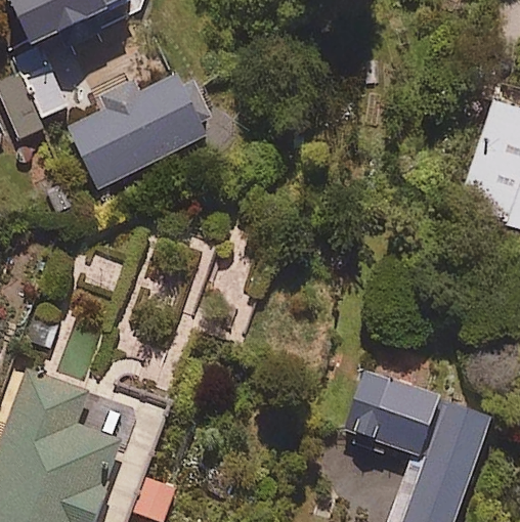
[(12,0),(41,56),(147,4),(145,0),(12,0)]
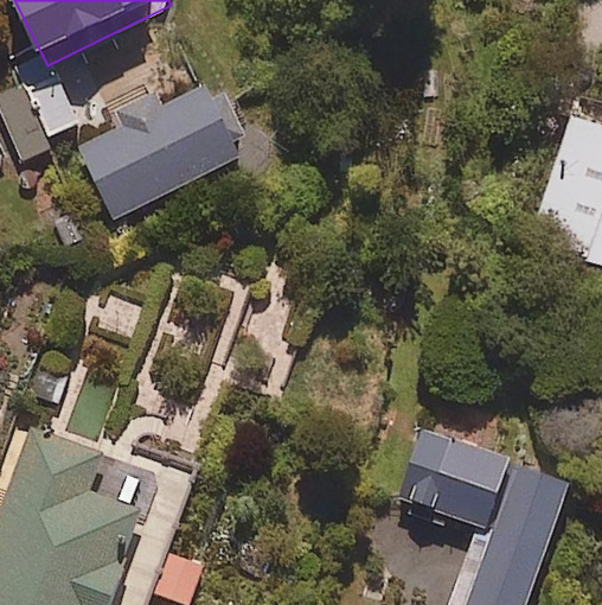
[(25,88),(46,140),(78,127),(56,75),(25,88)]
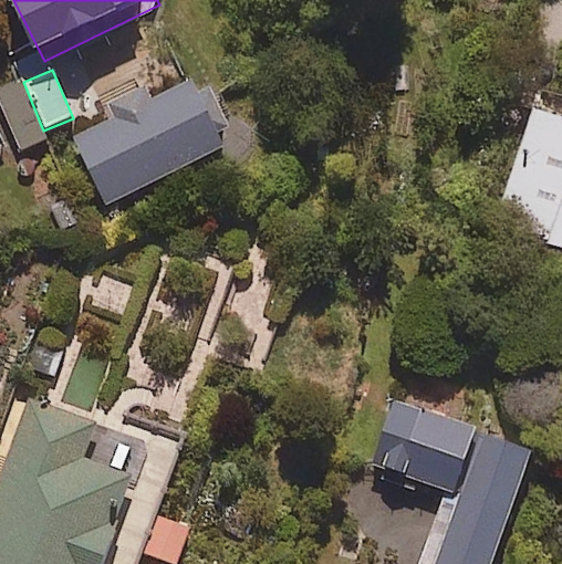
[(104,106),(111,119),(73,137),(104,202),(236,141),(205,75),(151,101),(144,87),(104,106)]
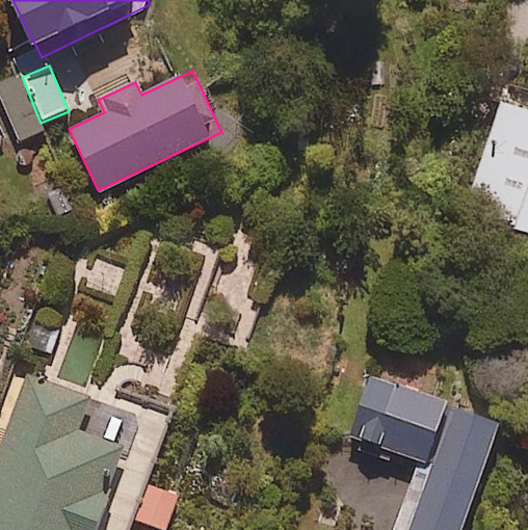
[(41,123),(22,77),(0,86),(0,95),(20,142),(45,132),(41,123)]
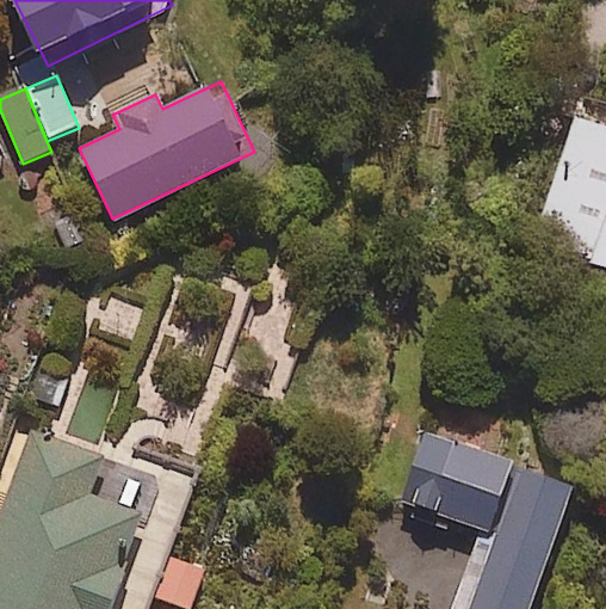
[(605,127),(574,116),(529,251),(605,276),(605,127)]
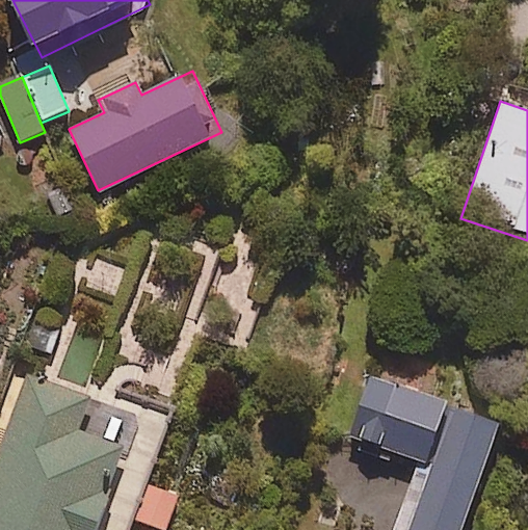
[(0,351),(10,320),(0,316),(0,351)]
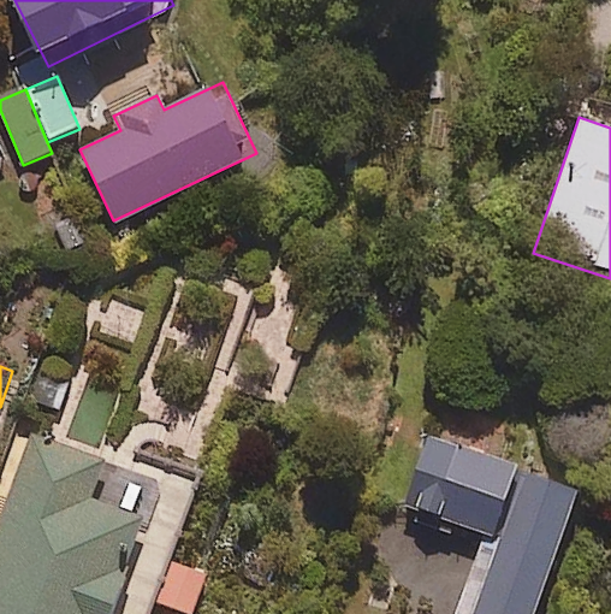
[(104,460),(23,434),(0,503),(0,613),(108,613),(142,515),(90,499),(104,460)]
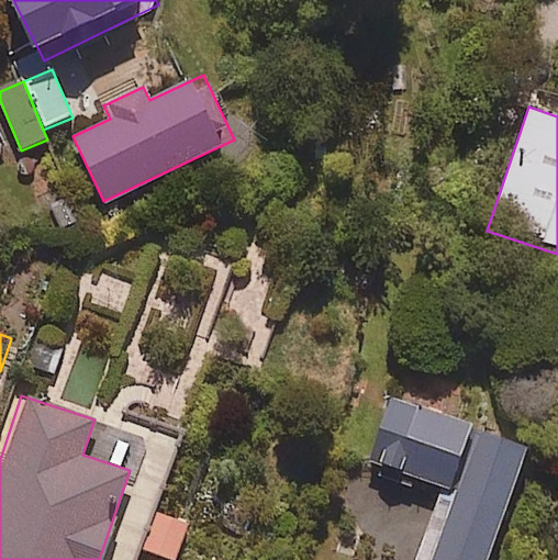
[(499,559),(539,449),(393,396),(368,467),(456,497),(433,559),(499,559)]
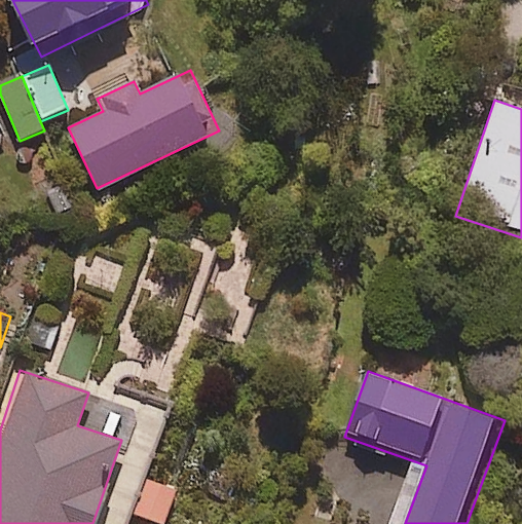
[(163,523),(178,484),(148,474),(134,514),(162,523),(163,523)]
